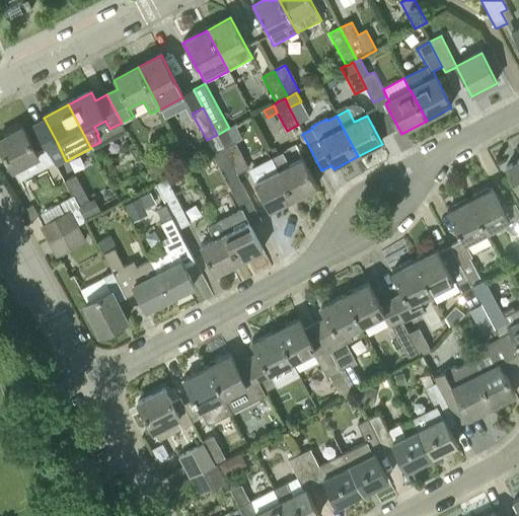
[(19,183),(54,165),(45,147),(35,152),(22,129),(0,140),(0,148),(12,171),(13,171),(19,183)]
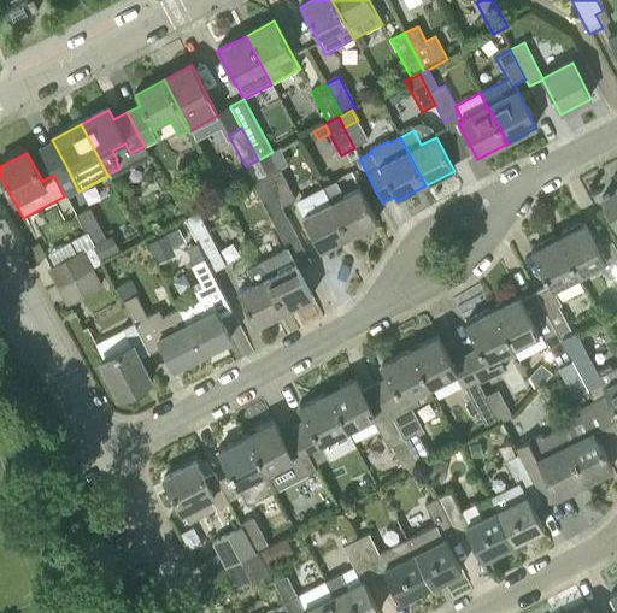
[(280,170),(265,178),(282,208),(295,201),(280,170)]
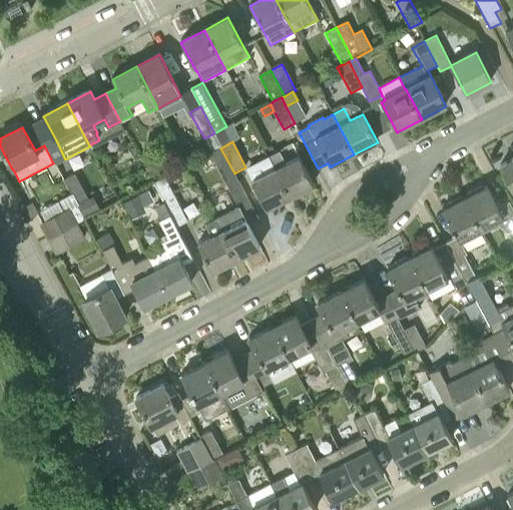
[(220,148),(210,153),(223,179),(234,173),(220,148)]
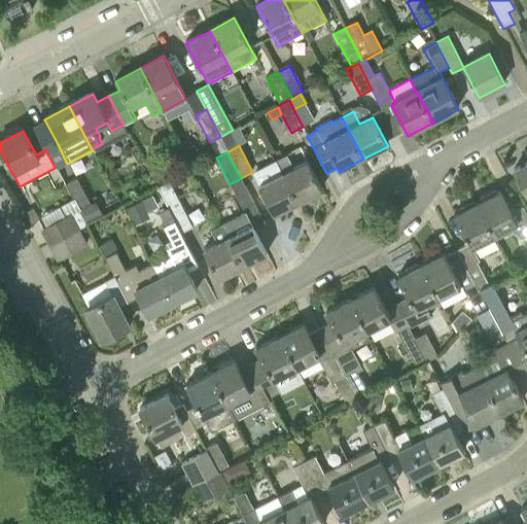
[(259,186),(274,216),(296,204),(282,175),(275,162),(252,174),(259,186)]
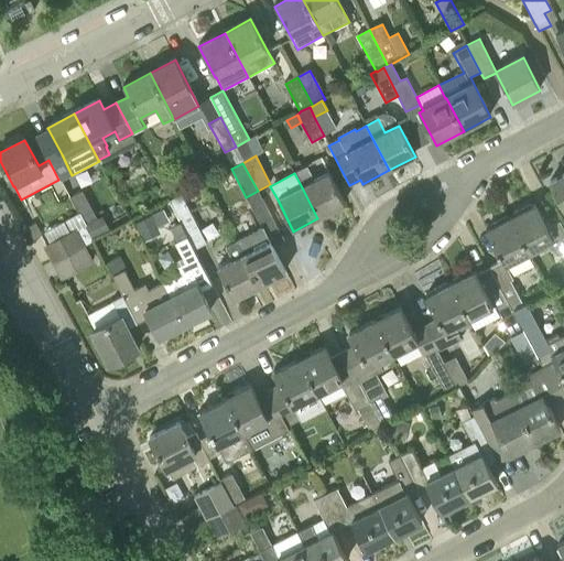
[(317,218),(345,204),(328,173),(302,187),(317,218)]
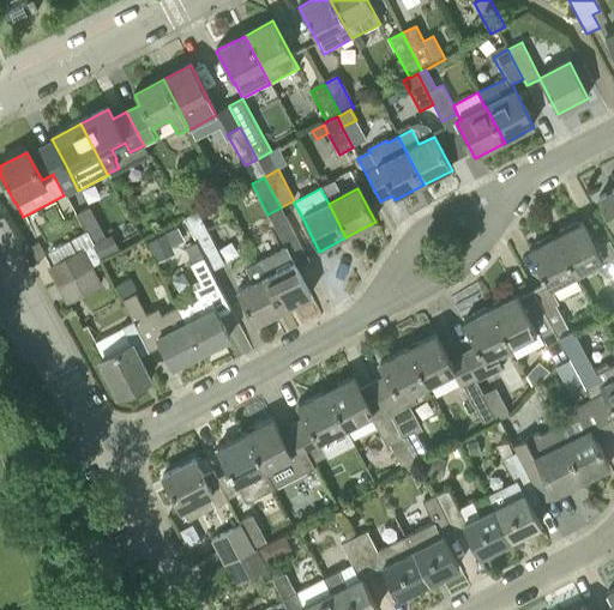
[(613,191),(599,199),(613,229),(613,191)]
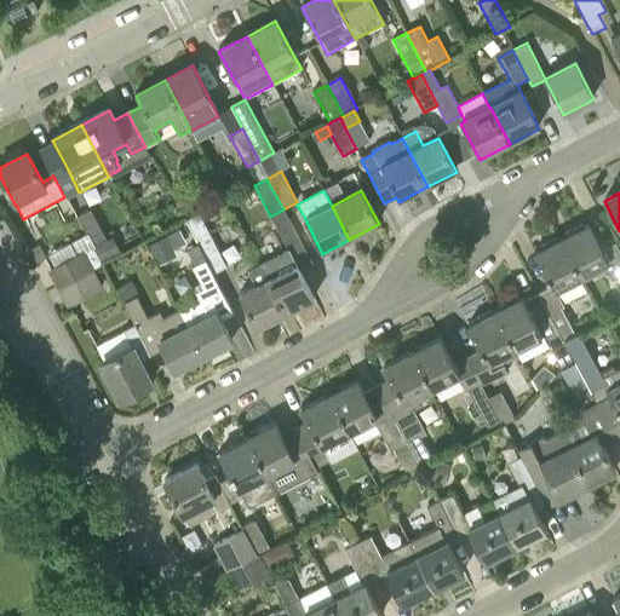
[(283,209),(270,217),(288,252),(290,252),(302,246),(283,209)]
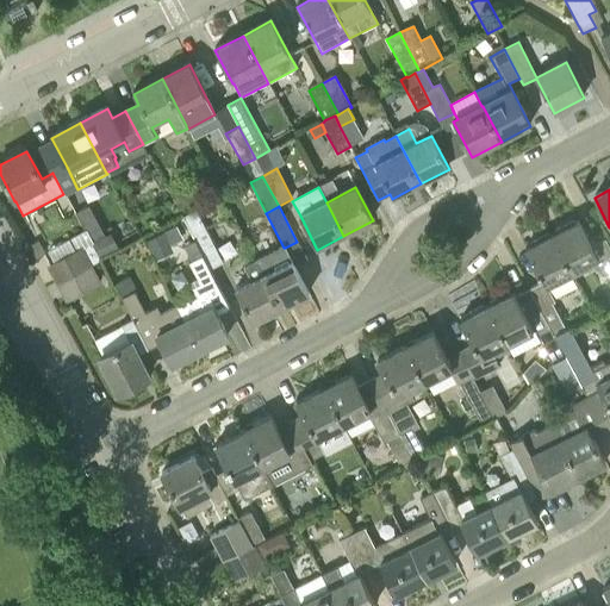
[(86,233),(91,244),(105,237),(89,208),(75,214),(86,233)]
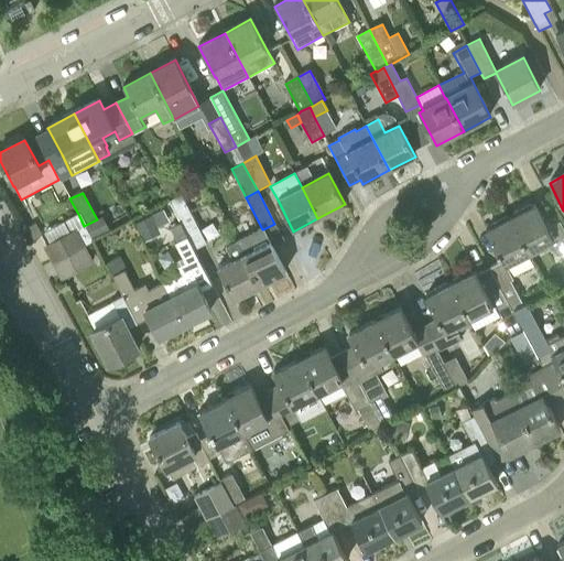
[(187,238),(186,238),(194,250),(206,244),(182,195),(169,202),(187,238)]
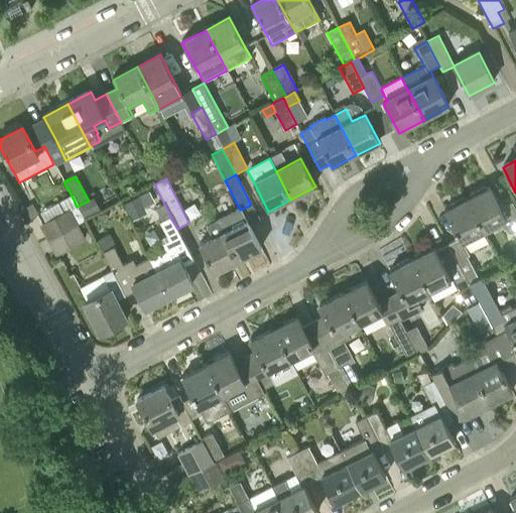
[(467,201),(484,233),(504,223),(510,235),(514,232),(515,236),(515,210),(512,203),(500,209),(490,188),(486,190),(485,188),(470,197),(469,197),(470,199),(467,201)]
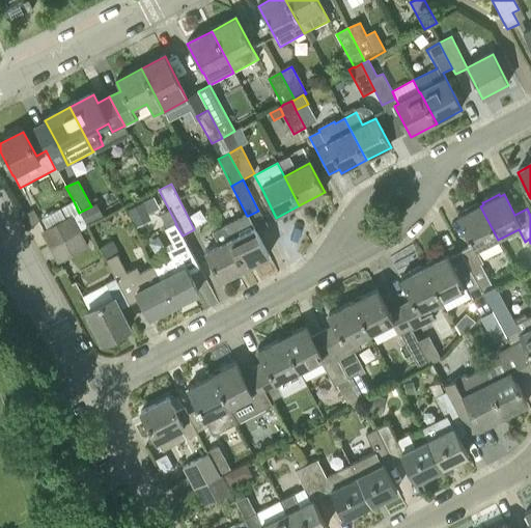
[(143,205),(148,218),(160,213),(154,200),(143,205)]
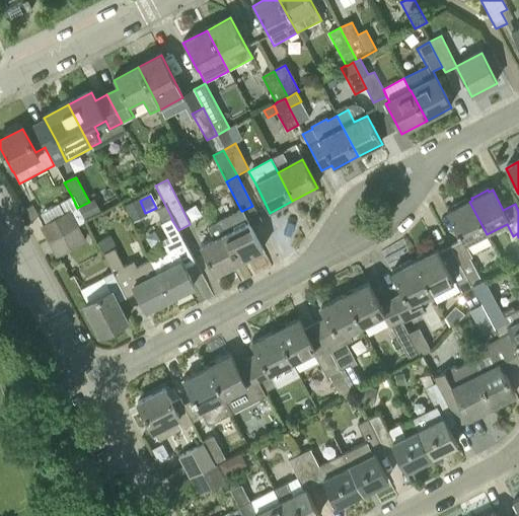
[(66,213),(75,228),(86,223),(85,222),(77,208),(73,199),(59,206),(64,215),(66,213)]
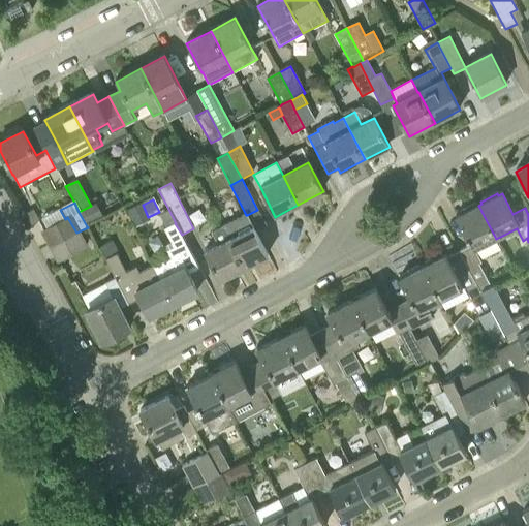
[(79,212),(87,226),(104,218),(96,204),(91,206),(79,212)]
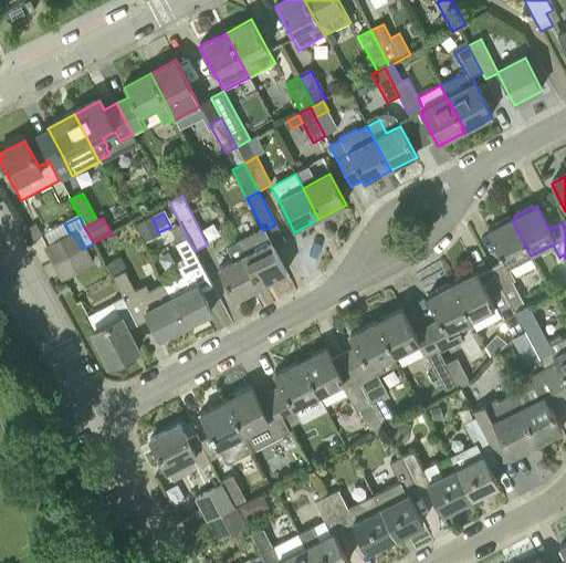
[(158,232),(153,219),(136,227),(145,244),(160,238),(158,232)]
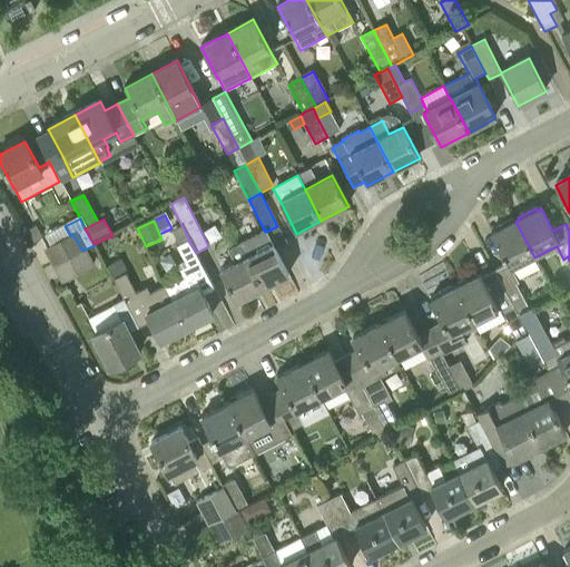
[(511,270),(534,257),(516,222),(513,223),(512,221),(495,230),(494,230),(493,231),(494,233),(491,234),(508,265),(494,272),(517,316),(519,315),(529,309),(517,285),(519,284),(511,270)]
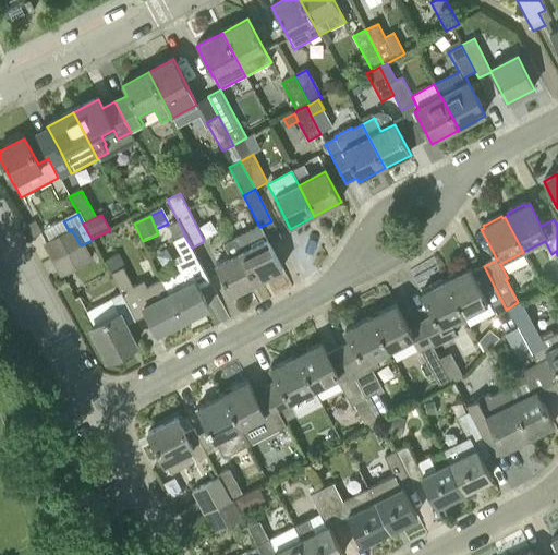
[(36,222),(26,228),(32,238),(41,232),(36,222)]
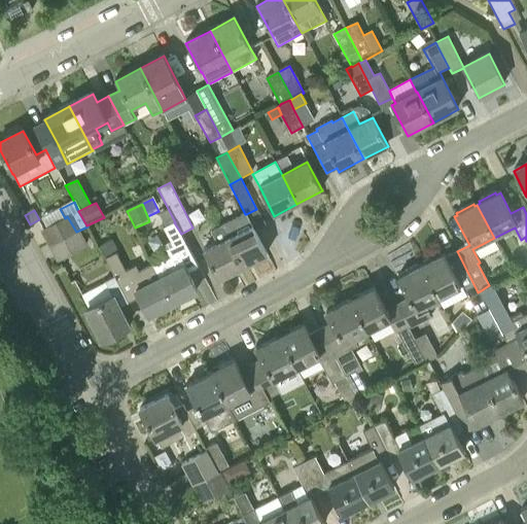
[(244,268),(267,255),(246,214),(245,214),(222,226),(244,268)]
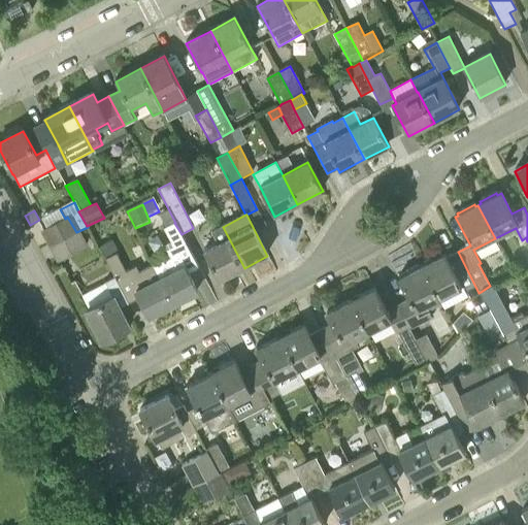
[(52,247),(76,232),(67,217),(65,219),(43,231),(52,247)]
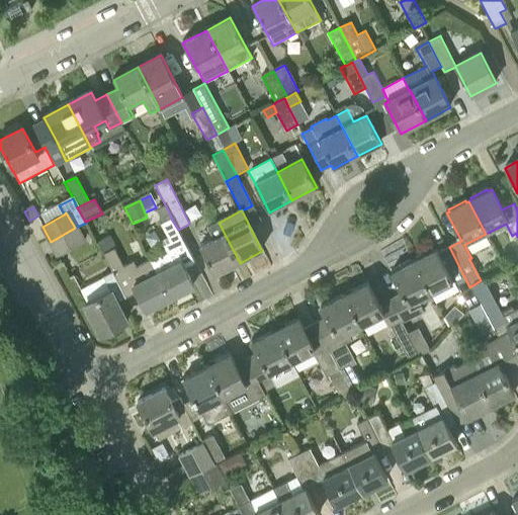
[(163,254),(150,260),(170,298),(193,286),(184,268),(195,263),(182,237),(178,230),(171,219),(161,223),(170,243),(160,248),(163,254)]
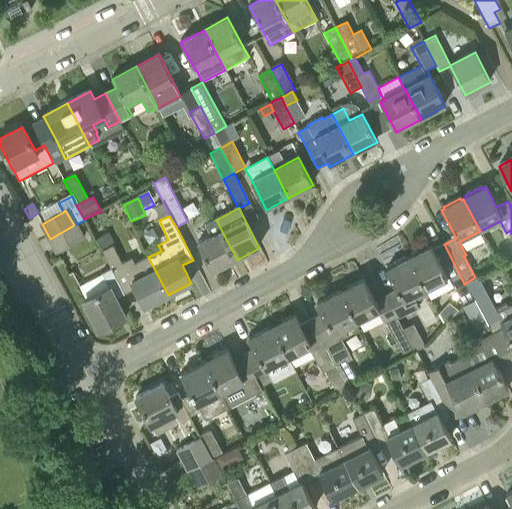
[(198,243),(212,272),(237,260),(216,220),(205,225),(211,236),(198,243)]
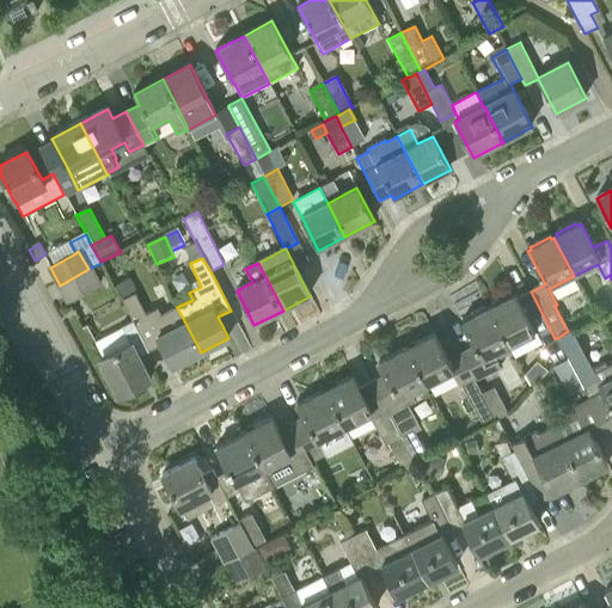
[(68,302),(90,290),(98,286),(89,269),(60,286),(68,302)]
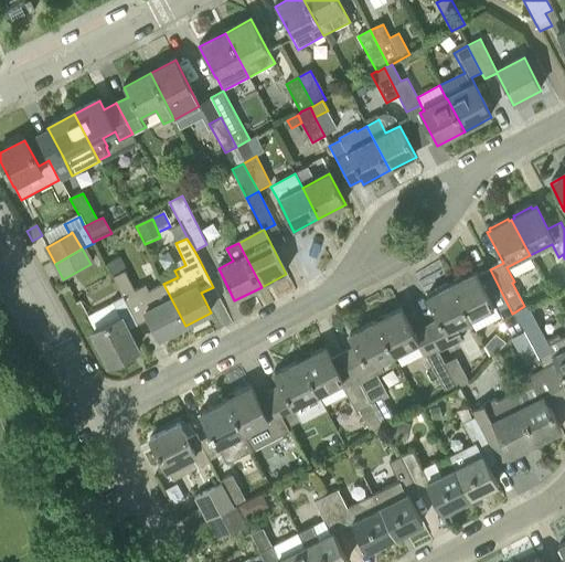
[(113,277),(125,272),(118,261),(107,266),(113,277)]
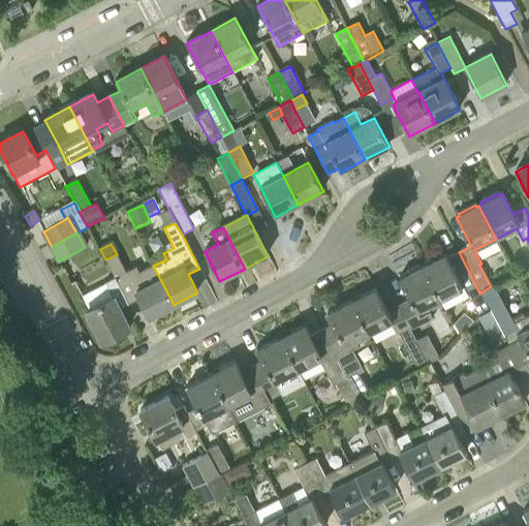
[(466,294),(479,316),(491,311),(481,292),(479,294),(459,252),(446,258),(445,255),(441,257),(440,255),(425,264),(424,264),(425,266),(423,268),(440,301),(462,289),(465,294),(466,294)]
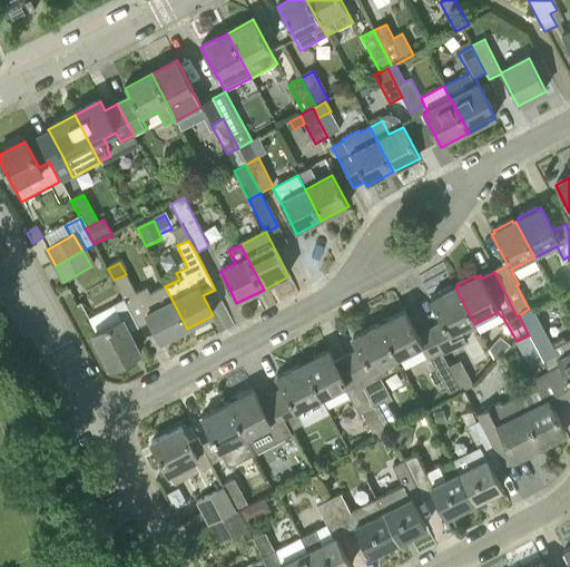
[(124,300),(138,329),(150,322),(160,343),(187,329),(165,286),(150,294),(147,287),(136,293),(126,274),(114,280),(124,300)]
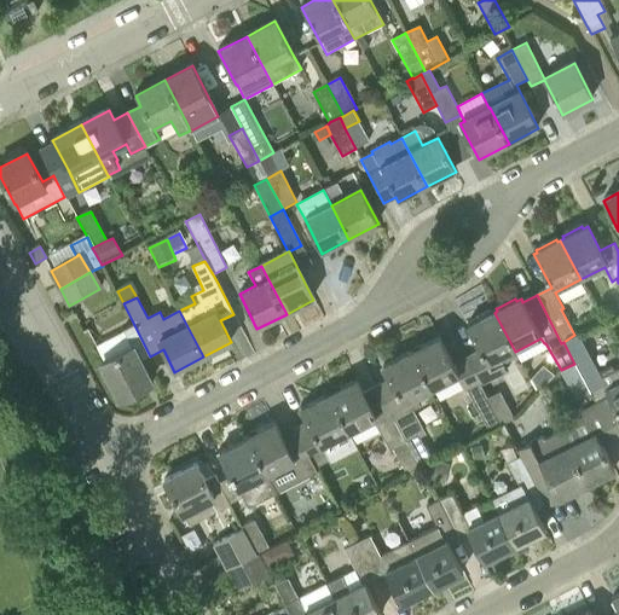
[(480,387),(481,387),(493,379),(487,366),(498,360),(515,352),(495,313),(491,314),(490,312),(472,321),(469,323),(472,325),(467,326),(480,352),(466,358),(480,387)]
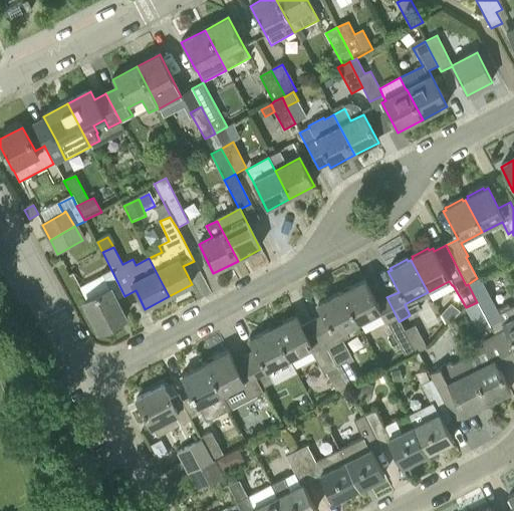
[(115,300),(124,296),(111,270),(102,275),(109,288),(84,302),(99,332),(125,319),(115,300)]
